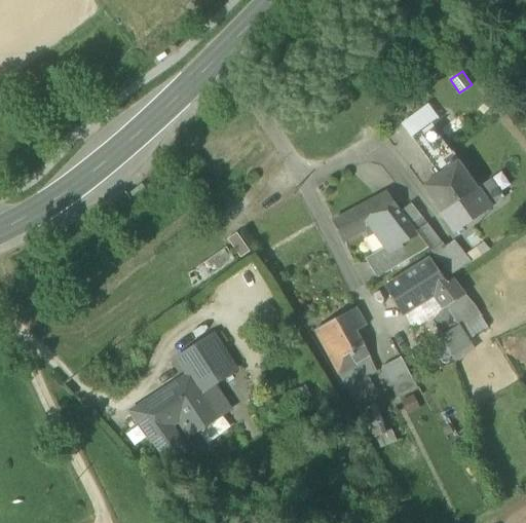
[(405,119),(415,135),(431,122),(441,116),(429,102),(405,119)]
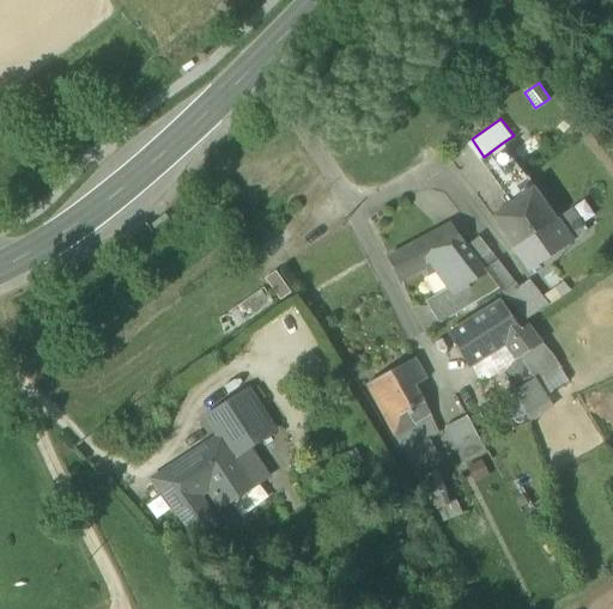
[(484,157),(514,199),(533,186),(503,142),(484,157)]
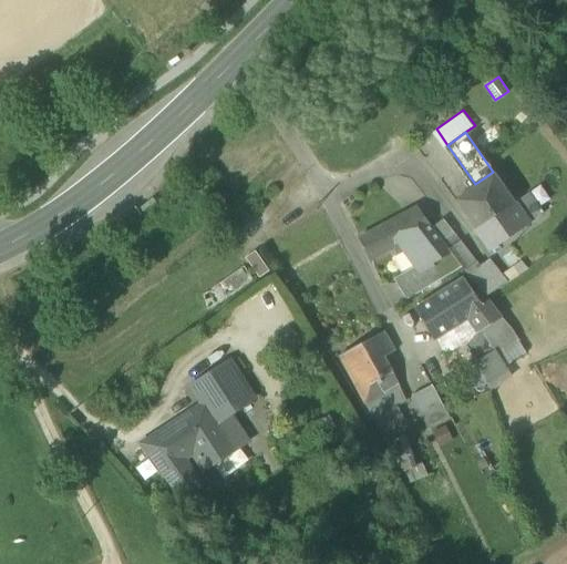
[(454,198),(475,227),(514,202),(493,172),(475,184),(454,198)]
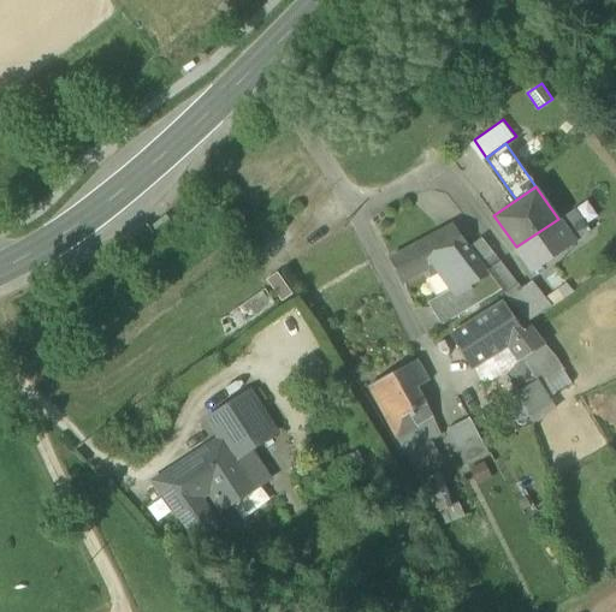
[(575,207),(558,219),(573,241),(591,229),(575,207)]
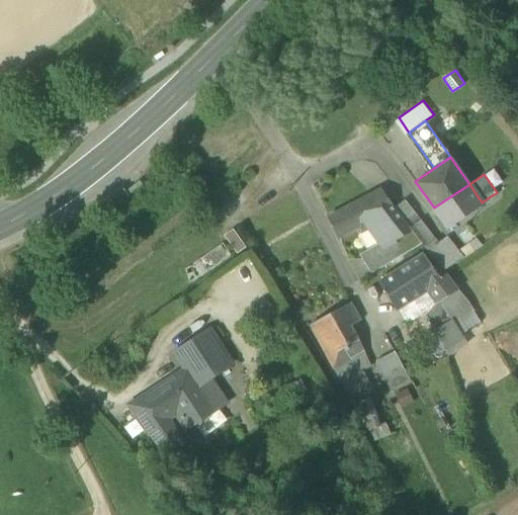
[(482,202),(469,184),(434,207),(447,227),(482,202)]
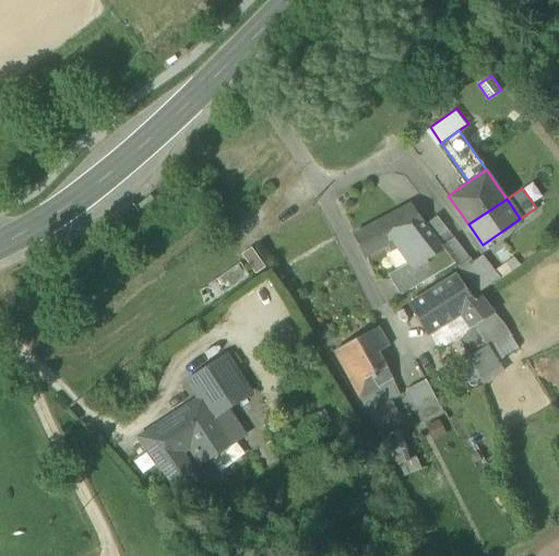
[(452,259),(437,238),(420,217),(409,203),(356,232),(368,253),(389,243),(392,248),(392,249),(400,245),(409,261),(414,269),(418,265),(427,261),(431,269),(452,259)]
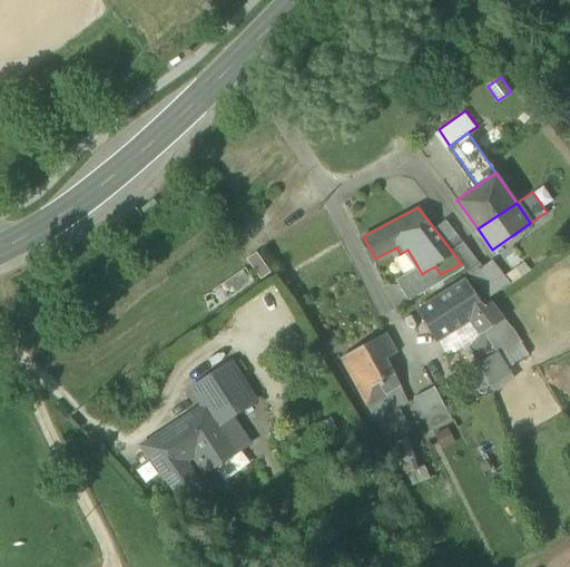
[(441,213),(429,222),(445,243),(458,234),(445,218),(441,213)]
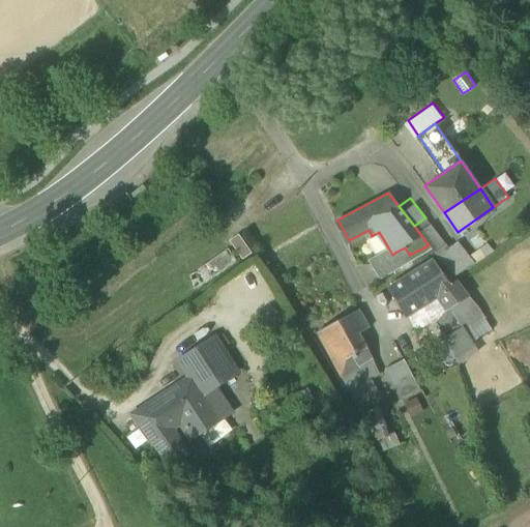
[(431,249),(447,268),(458,260),(448,247),(425,217),(414,226),(429,245),(431,249)]
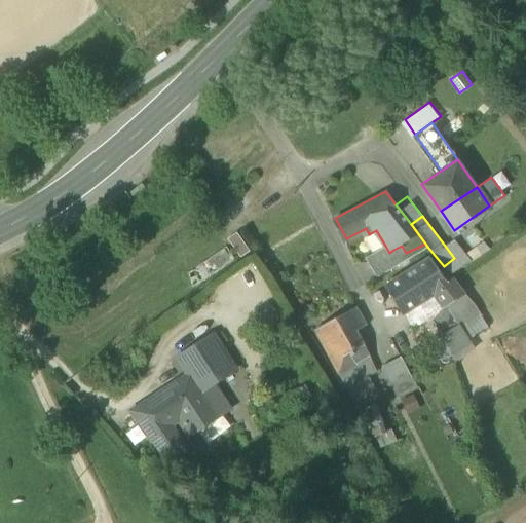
[(249,250),(236,231),(227,237),(240,256),(249,250)]
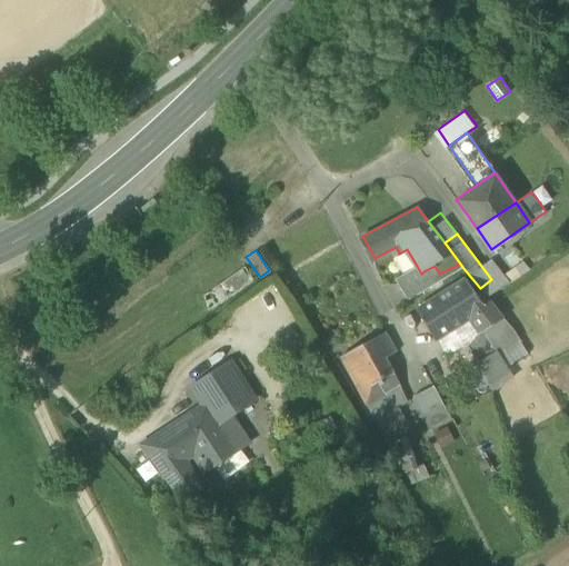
[(491,258),(481,266),(491,279),(480,288),(483,294),(487,297),(509,281),(502,272),(491,258)]
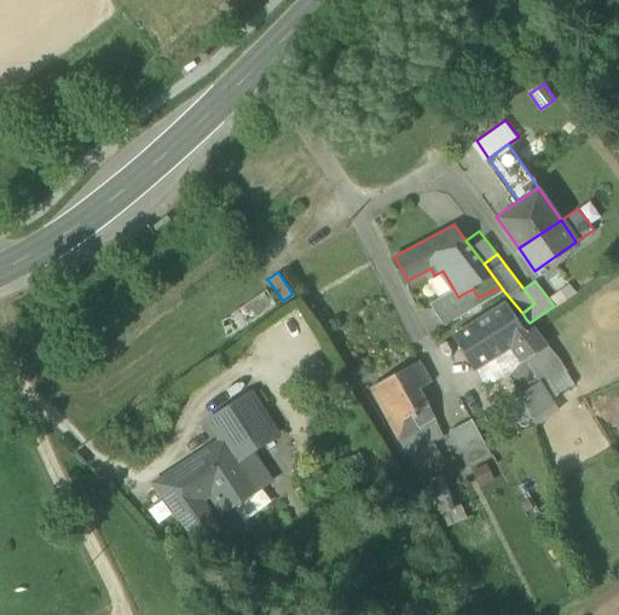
[(568,283),(547,296),(554,306),(574,293),(568,283)]
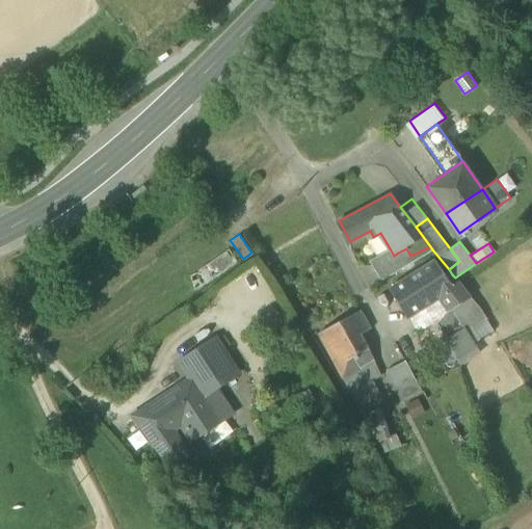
[(369,260),(380,280),(432,249),(430,246),(410,256),(406,248),(398,253),(394,256),(390,248),(369,260)]
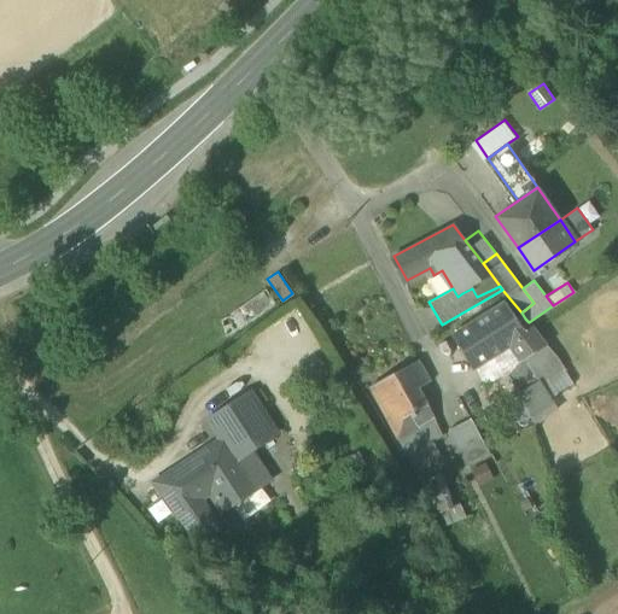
[(266,287),(217,320),(229,338),(277,304),(266,287)]
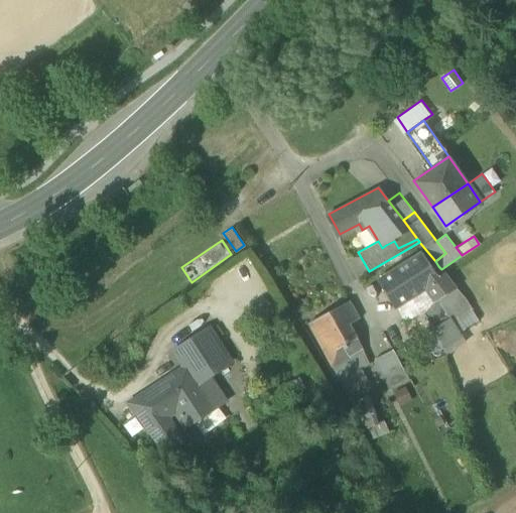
[(378,279),(395,306),(424,287),(433,300),(456,287),(441,269),(438,266),(433,269),(421,252),(378,279)]
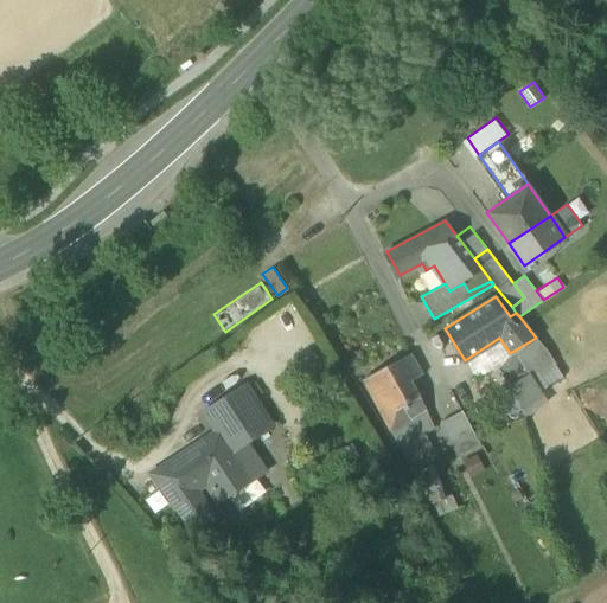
[(510,353),(499,338),(465,360),(475,378),(492,367),(500,367),(511,386),(519,380),(508,363),(510,353)]
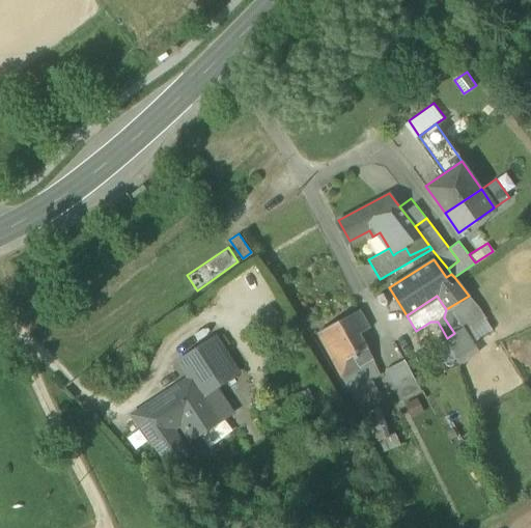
[(444,317),(454,333),(464,327),(458,318),(478,305),(469,296),(446,309),(444,317)]
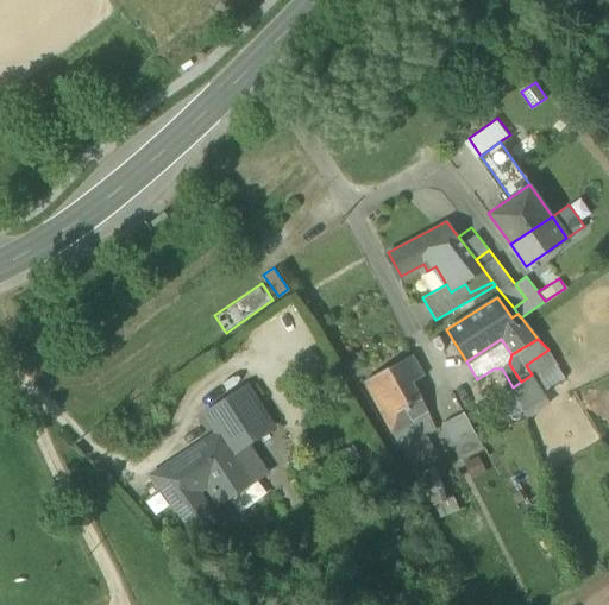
[(554,360),(548,350),(526,365),(532,375),(554,360)]
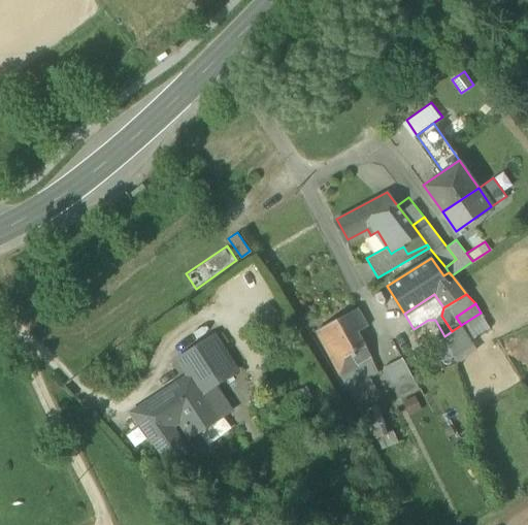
[(317,329),(341,372),(370,355),(366,350),(368,349),(358,330),(367,324),(358,306),(317,329)]
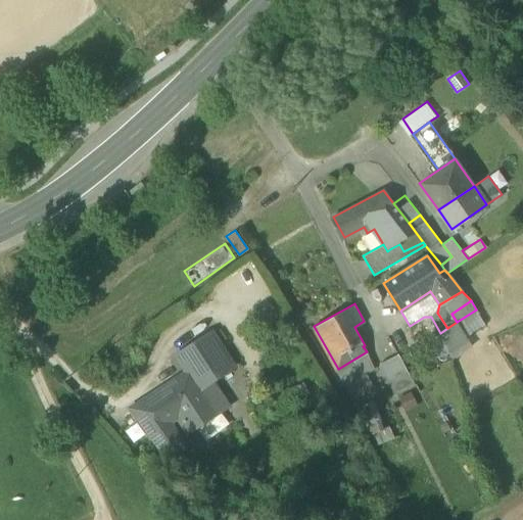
[(476,310),(457,322),(466,336),(484,324),(476,310)]
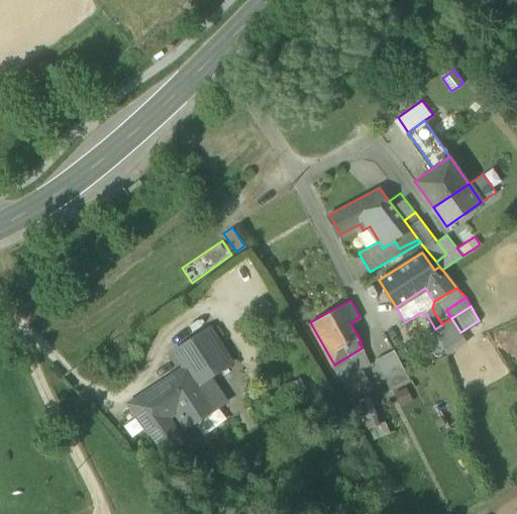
[(460,332),(451,318),(442,324),(435,329),(446,354),(467,342),(460,332)]
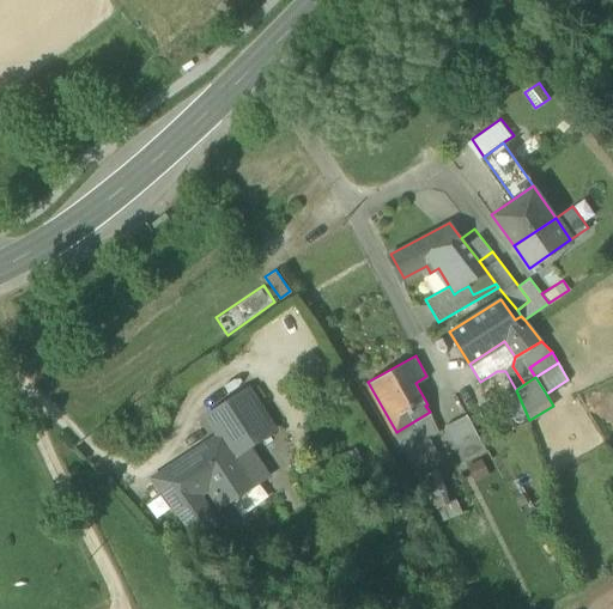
[(153,477),(198,539),(214,527),(217,525),(211,517),(196,498),(210,489),(220,505),(267,475),(248,445),(273,428),(247,389),(207,415),(222,438),(216,442),(214,438),(153,477)]
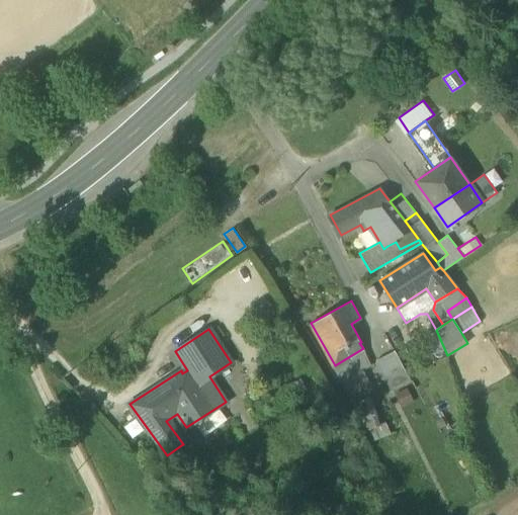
[(447,355),(436,330),(423,335),(434,360),(447,355)]
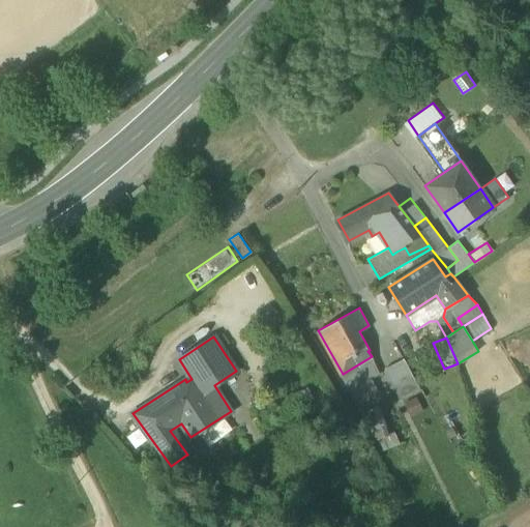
[(343,374),(350,388),(360,382),(380,371),(372,356),(343,374)]
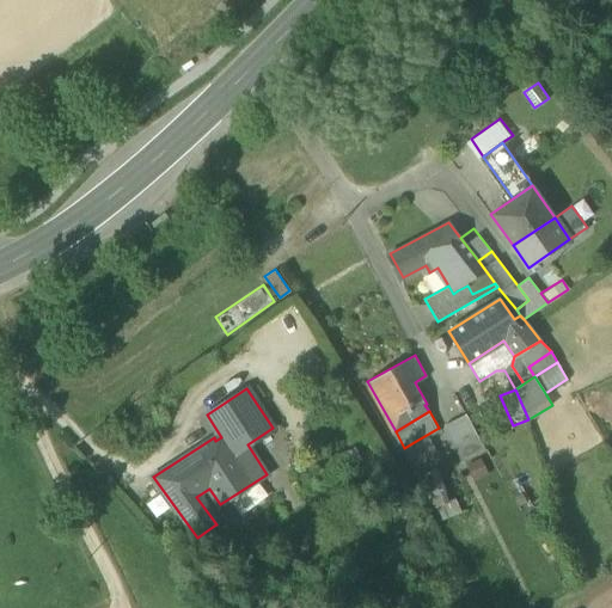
[(444,425),(461,461),(485,449),(466,413),(444,425)]
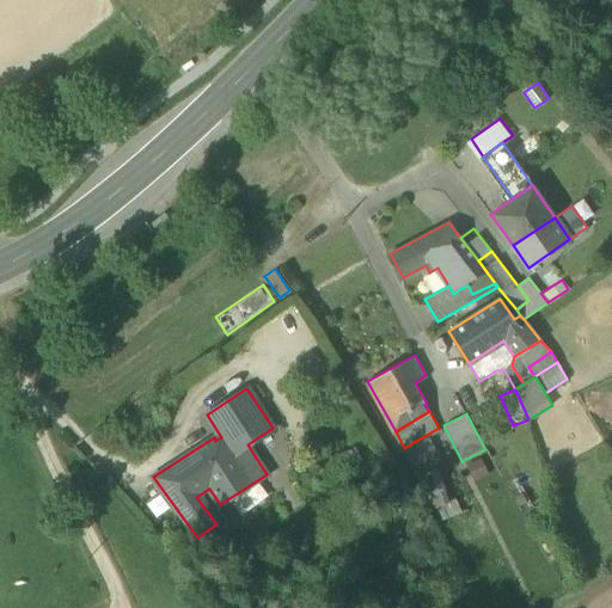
[(416,442),(428,462),(440,456),(428,435),(416,442)]
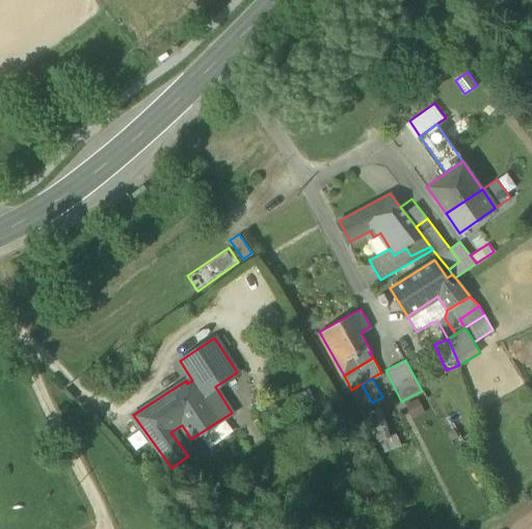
[(351,390),(362,408),(372,402),(362,385),(362,384),(351,390)]
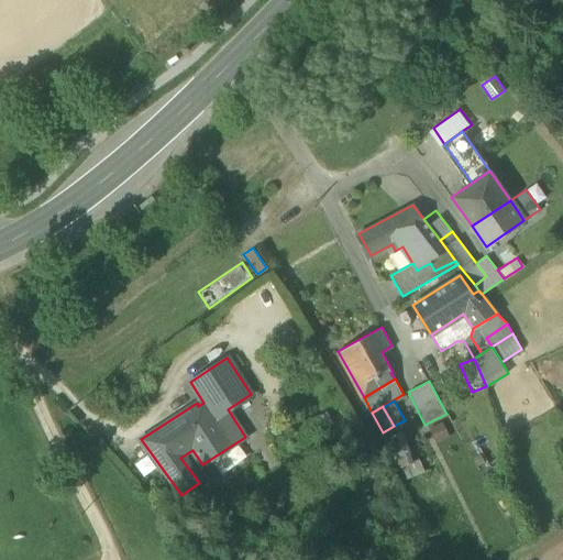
[(327,410),(304,420),(309,434),(332,424),(327,410)]
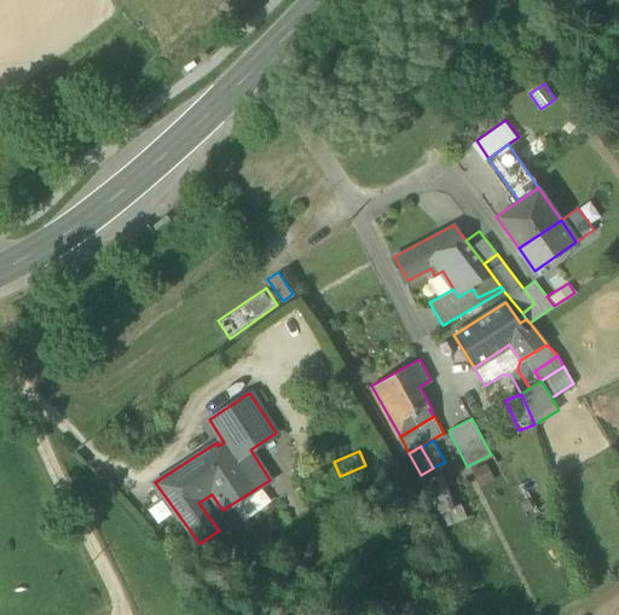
[(495,480),(486,462),(472,469),(480,487),(495,480)]
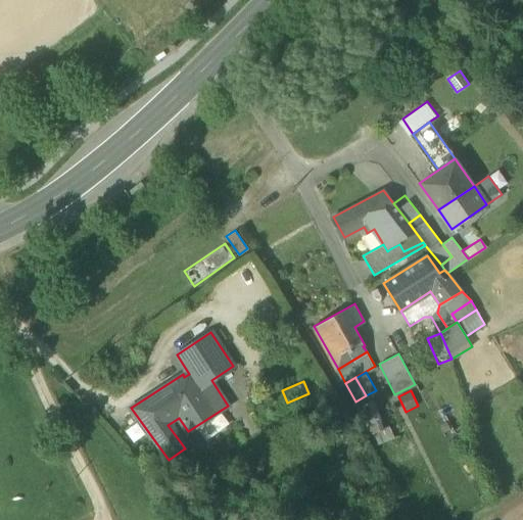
[(333,411),(323,391),(314,396),(323,415),(333,411)]
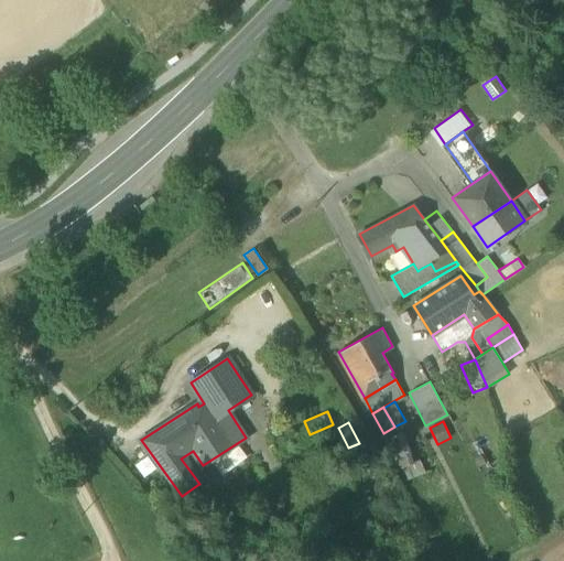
[(389,437),(399,467),(403,466),(413,463),(413,462),(403,432),(389,437)]
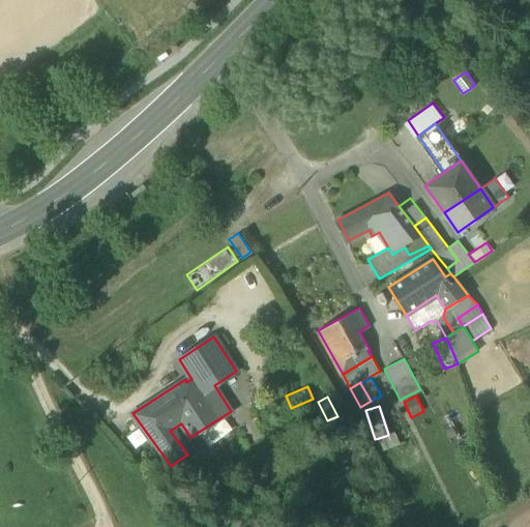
[(394,431),(388,434),(388,435),(379,438),(383,450),(400,444),(394,431)]
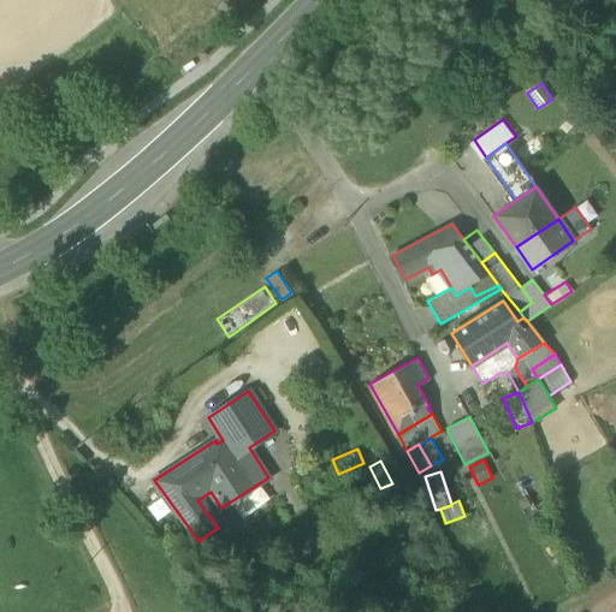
All buildings are outlined.
